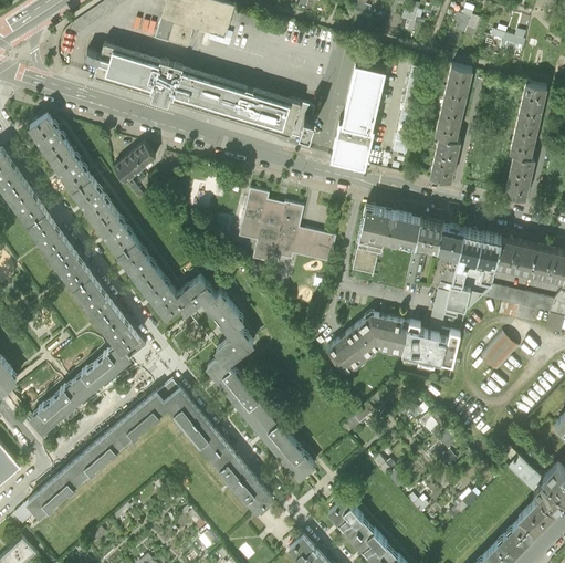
[(215,0),(166,0),(155,35),(188,47),(194,28),(225,38),(234,6),(215,0)]
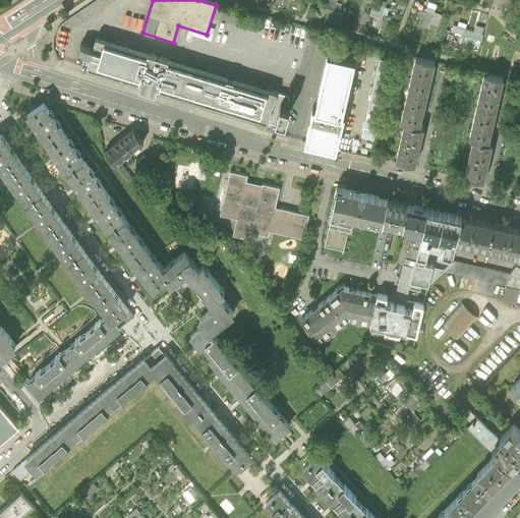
[(330,0),(327,14),(342,18),(347,1),(343,0),(330,0)]
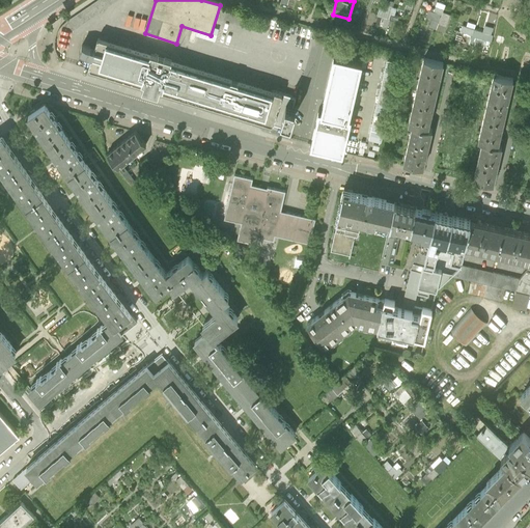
[(429,28),(447,33),(452,16),(445,14),(447,5),(438,2),(429,28)]
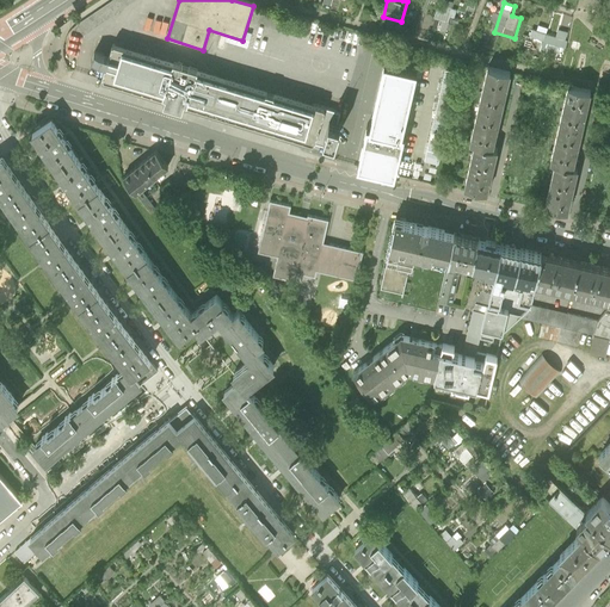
[(437,19),(441,19),(441,32),(460,32),(460,10),(437,10),(437,19)]
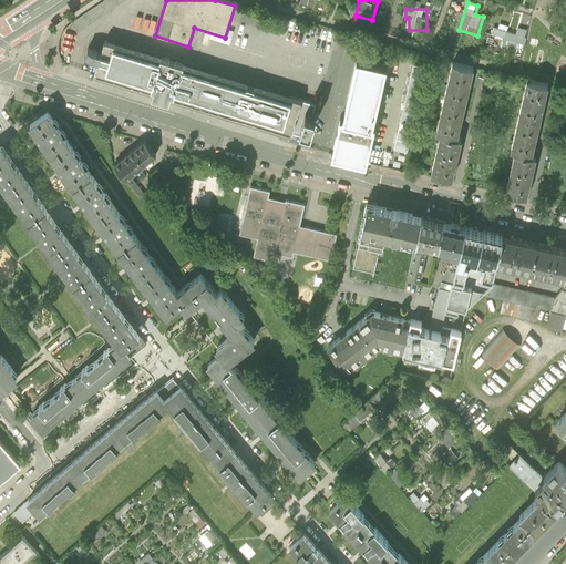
[(508,33),(510,29),(495,26),(490,45),(521,53),(526,30),(520,29),(517,36),(508,33)]
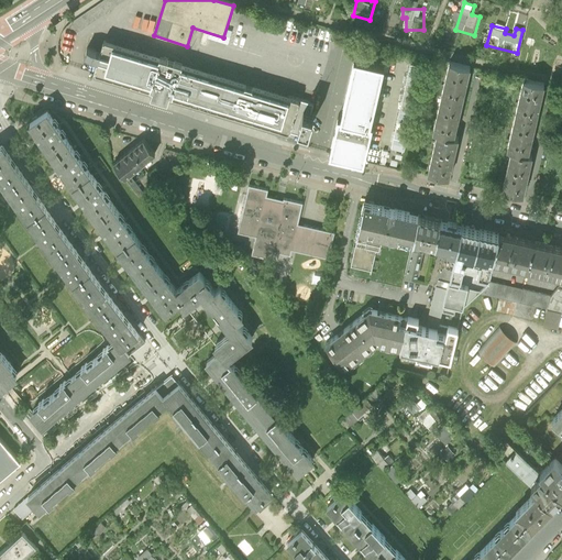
[(101,54),(88,50),(85,58),(98,63),(95,75),(152,92),(150,98),(168,103),(169,98),(244,121),(305,139),(306,134),(308,134),(316,109),(313,109),(315,105),(106,42),(101,54)]
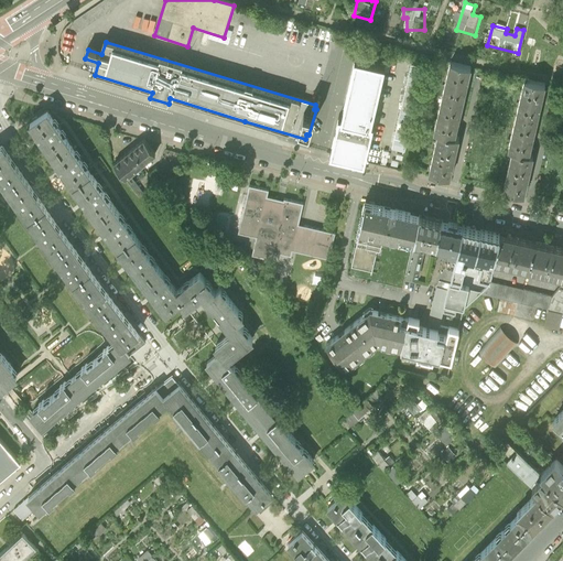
[(385,64),(355,57),(340,118),(338,117),(329,157),(365,164),(372,126),(370,126),(385,64)]
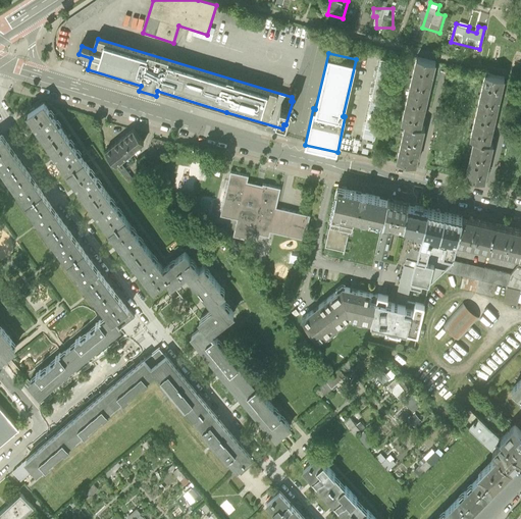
[(380,140),(391,60),(376,58),(365,138),(380,140)]
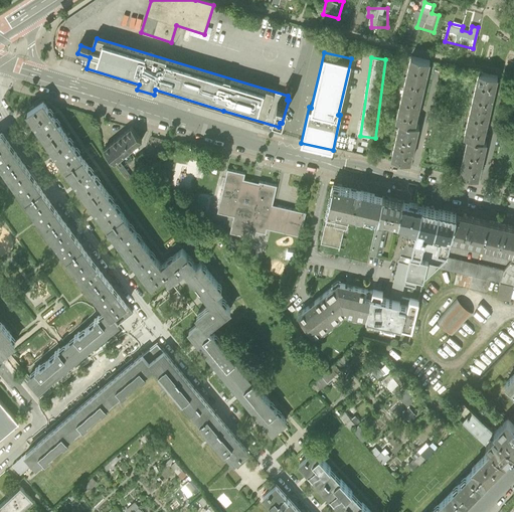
[(401,90),(422,95),(430,62),(408,58),(401,90)]
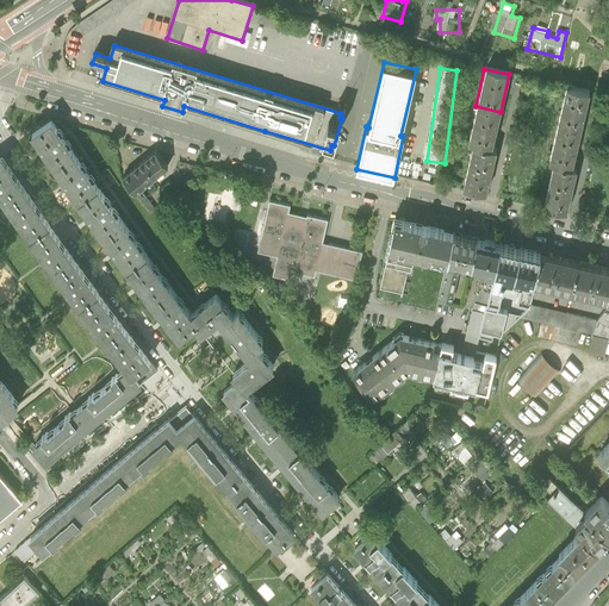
[(566,88),(558,125),(582,131),(590,93),(566,88)]
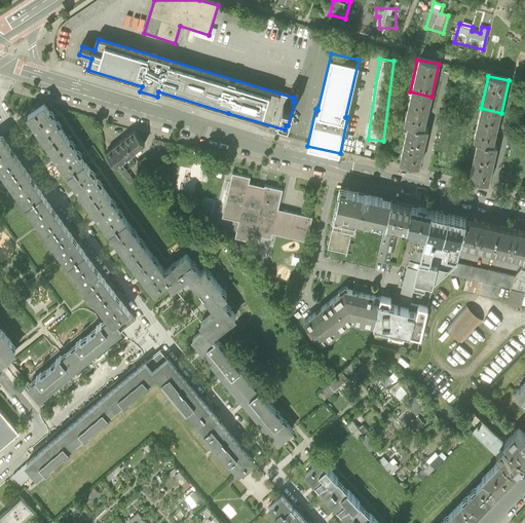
[(406,124),(424,128),(432,97),(410,91),(403,123),(406,124)]
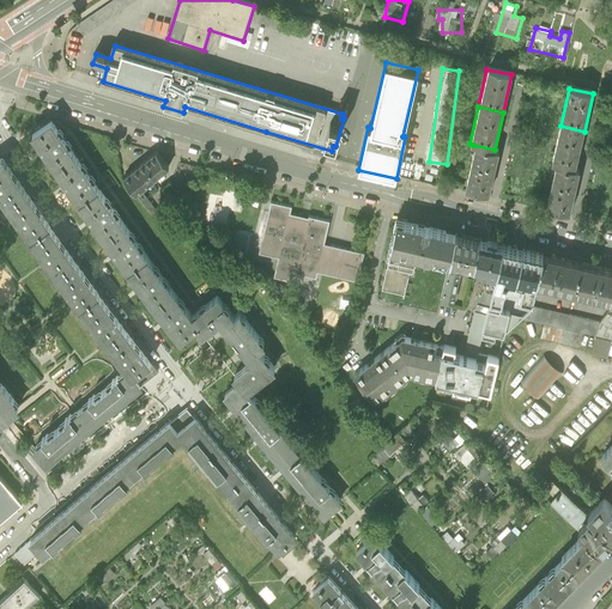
[(78,201),(97,188),(48,121),(29,134),(42,151),(66,184),(78,201)]
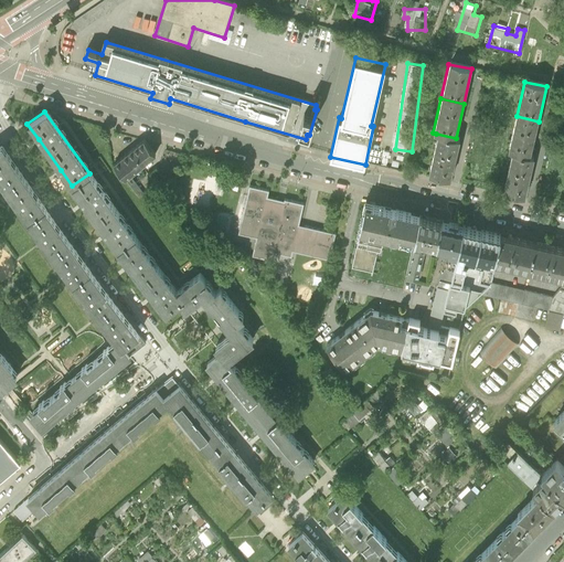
[(531,157),(539,122),(517,116),(509,151),(511,152),(531,157)]
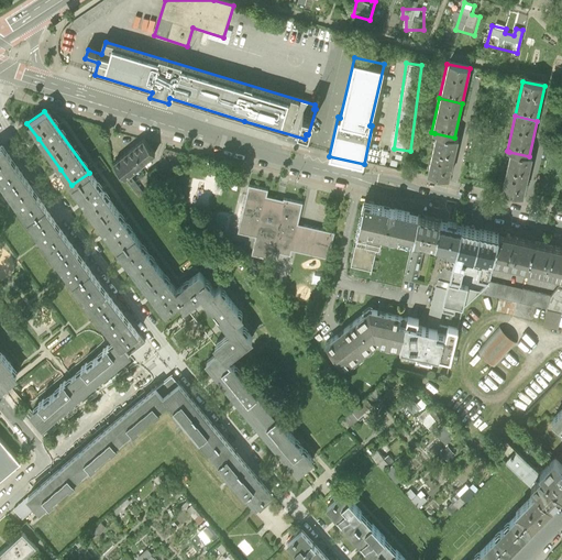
[(454,138),(434,133),(426,173),(449,178),(459,139),(454,138)]
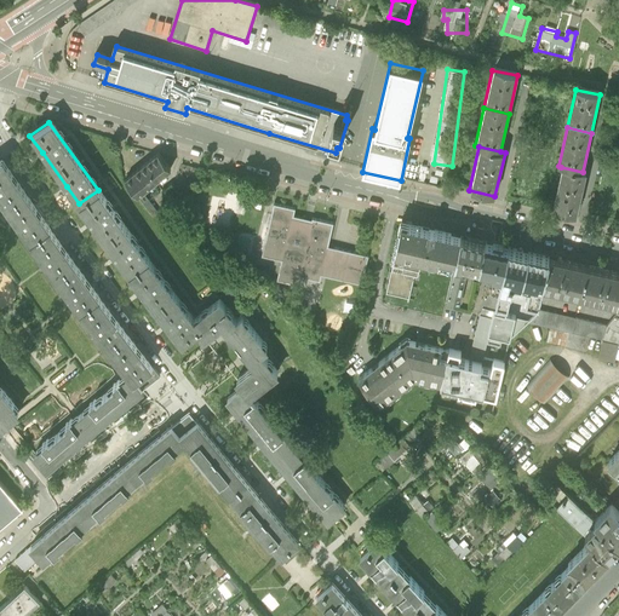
[(158,156),(125,183),(138,199),(143,195),(171,173),(158,156)]
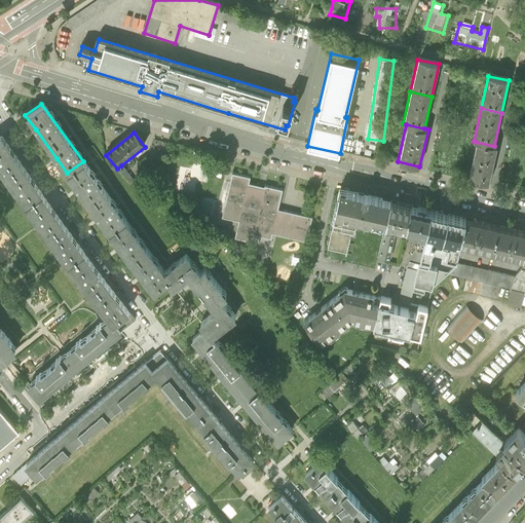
[(42,193),(32,180),(11,151),(0,136),(0,171),(25,206),(42,193)]
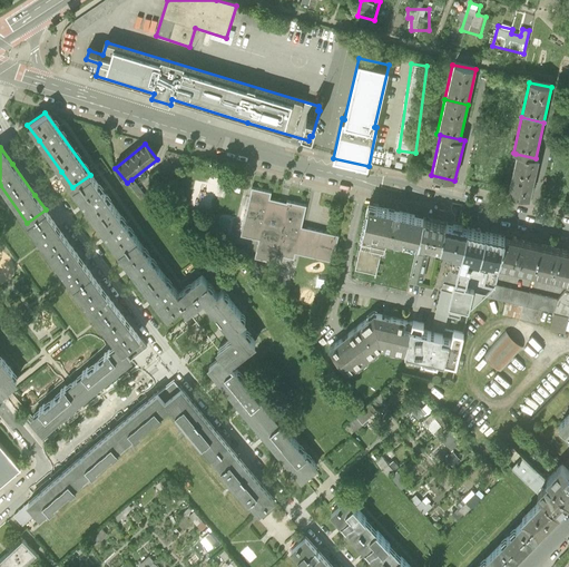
[(539,158),(536,158),(516,154),(507,195),(530,199),(539,158)]
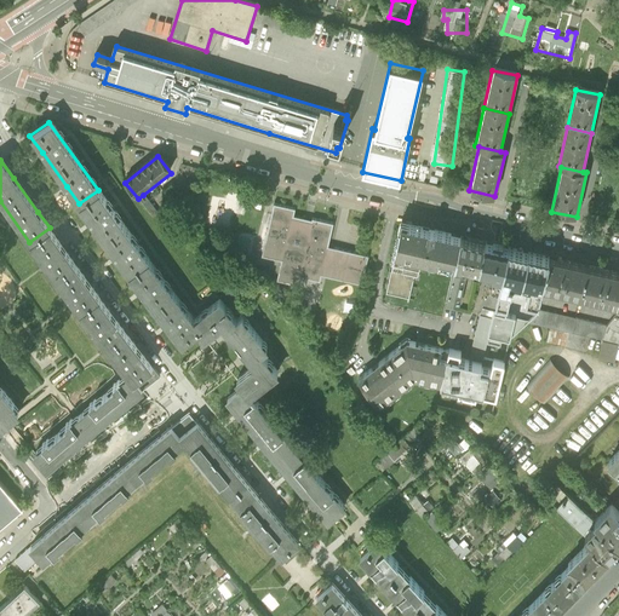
[(129,272),(148,258),(98,190),(79,203),(91,220),(116,255),(129,272)]
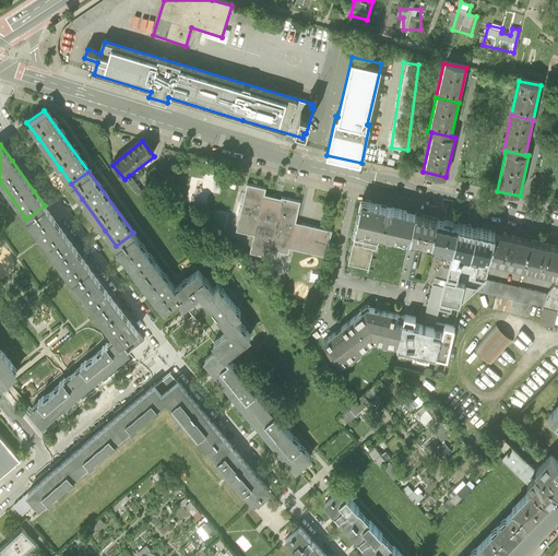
[(142,192),(129,176),(125,179),(138,197),(142,192)]
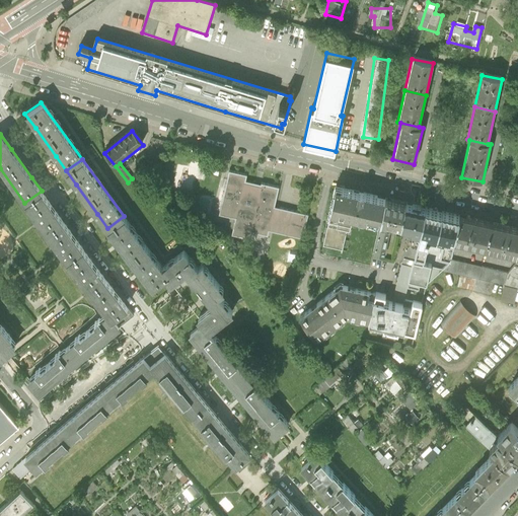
[(273,209),(277,190),(260,187),(259,189),(243,185),(244,178),(228,174),(218,218),(234,222),(230,238),(247,242),(249,235),(266,238),(268,232),(303,239),(308,217),(273,209)]
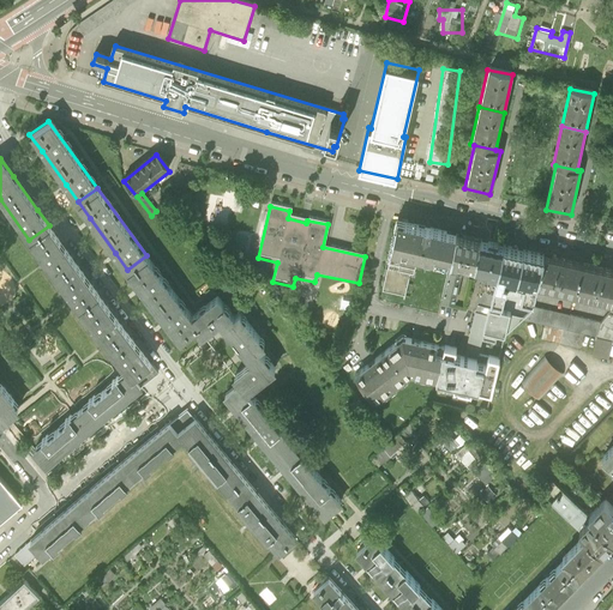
[(418,255),(421,257),(452,264),(458,237),(428,230),(398,223),(383,291),(404,296),(409,272),(414,273),(418,255)]
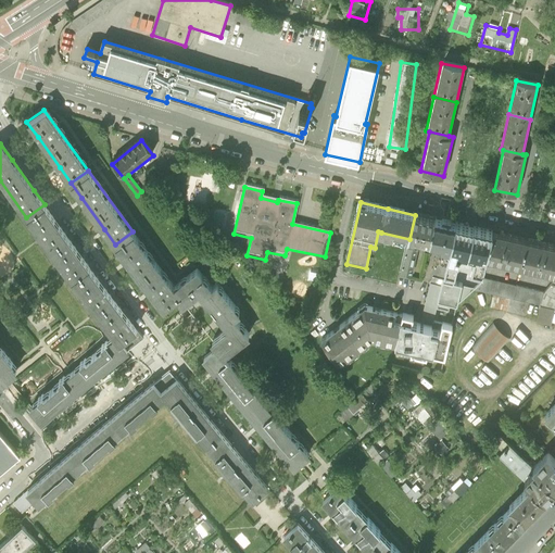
[(89,267),(78,252),(55,221),(45,204),(26,217),(72,280),(89,267)]
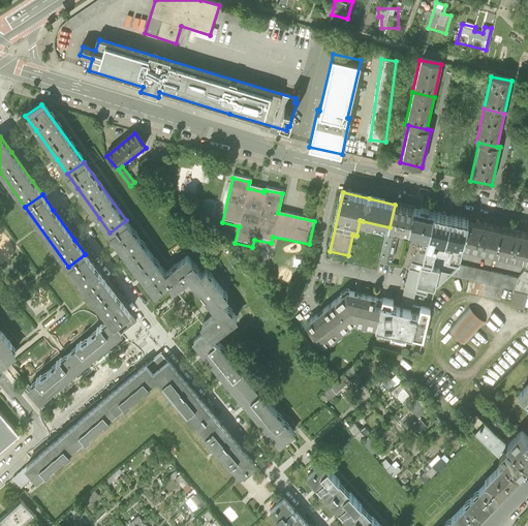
[(409,231),(415,209),(395,205),(390,227),(382,258),(393,260),(400,229),(409,231)]
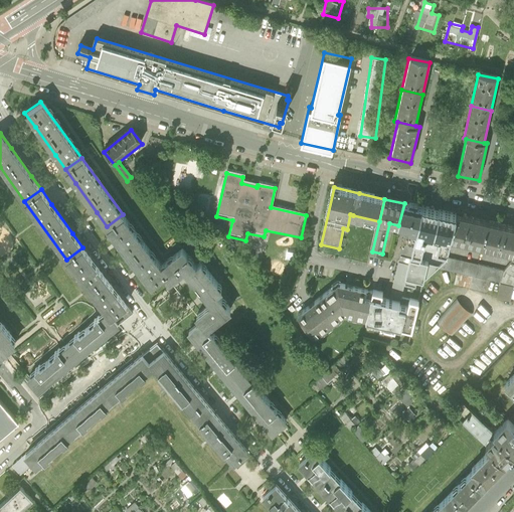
[(412,253),(423,208),(404,203),(398,225),(409,227),(409,229),(406,230),(401,251),(412,253)]
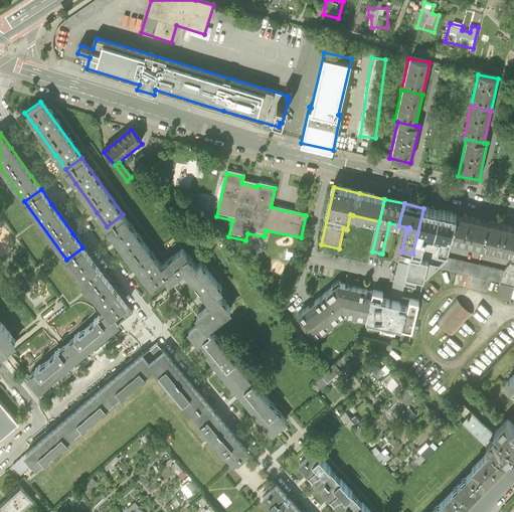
[(426,231),(436,233),(441,212),(423,208),(412,253),(421,256),(426,231)]
